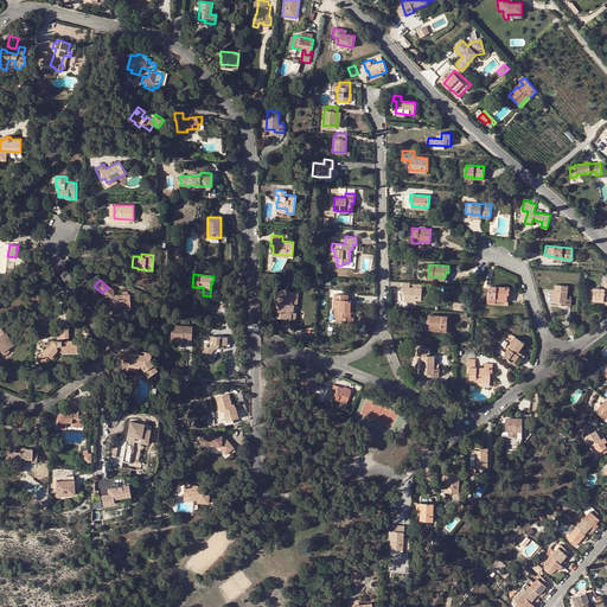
[(593,300),(601,301),(606,301),(606,281),(605,281),(605,288),(594,288),(593,300)]
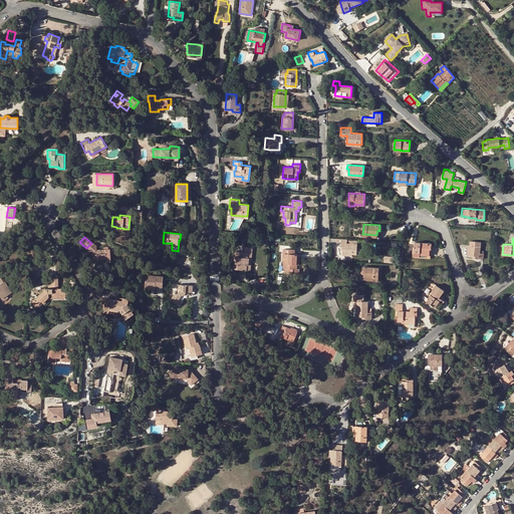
[(349,239),(341,239),(340,247),(342,247),(342,249),(342,253),(352,253),(361,254),(361,248),(357,248),(357,244),(349,243),(349,239)]
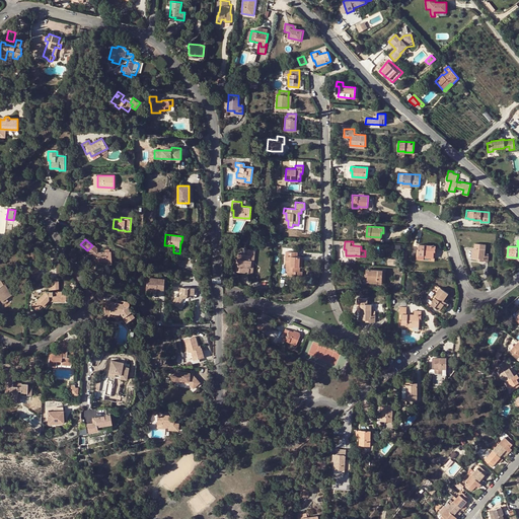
[(474,243),(474,247),(473,257),(477,257),(479,257),(479,260),(488,261),(489,253),(485,252),(486,244),(474,243)]
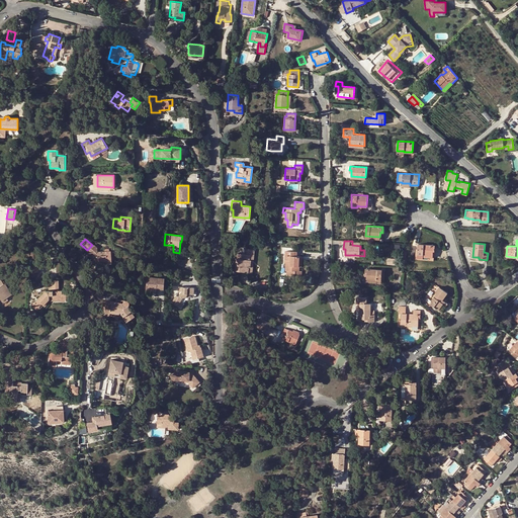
[(94,244),(92,245),(88,249),(92,253),(95,252),(97,252),(97,251),(97,247),(94,244)]
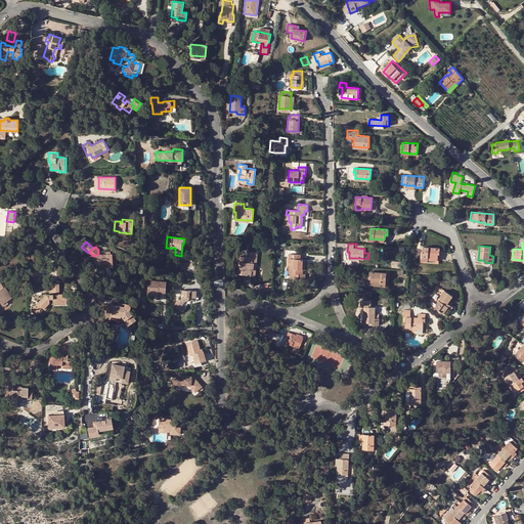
[(422,261),(428,261),(428,257),(438,258),(438,254),(438,251),(439,252),(440,248),(423,247),(422,261)]
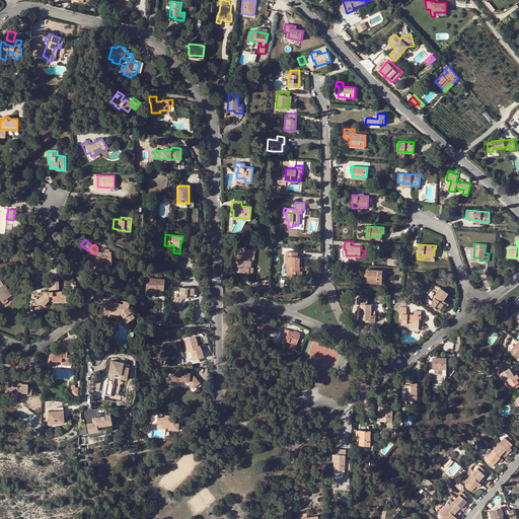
[(244,248),(243,253),(250,254),(249,260),(251,261),(250,268),(249,268),(248,273),(252,273),(255,249),(244,248)]
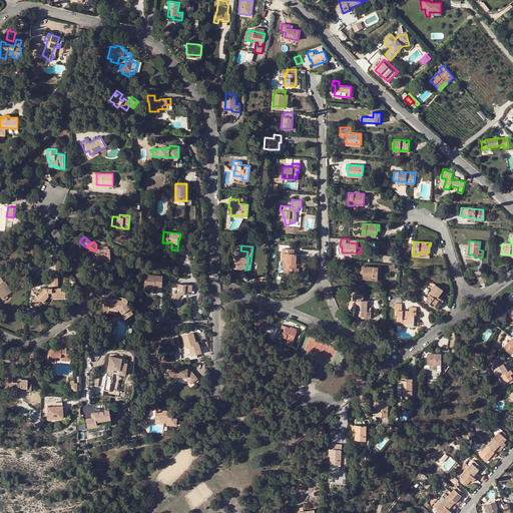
[(94,251),(90,251),(91,260),(99,260),(99,258),(105,258),(105,261),(111,261),(110,248),(108,248),(105,248),(105,246),(103,246),(103,248),(96,249),(94,249),(94,251)]
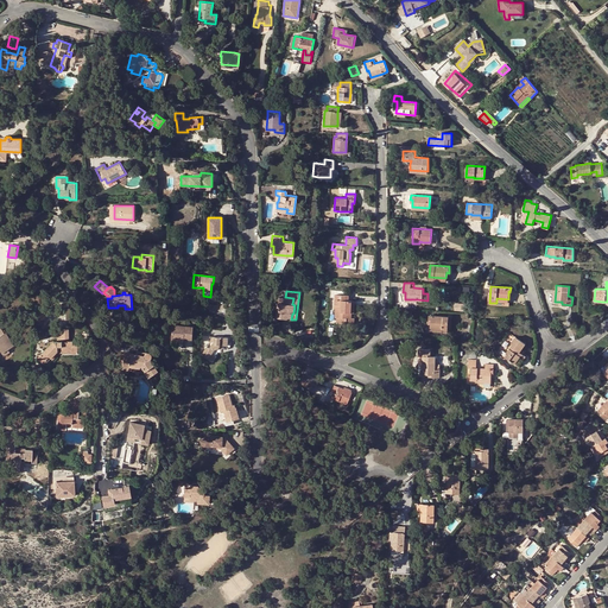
[(335,295),(334,306),(337,306),(337,309),(336,309),(335,317),(337,317),(341,317),(341,323),(352,323),(352,317),(350,317),(350,312),(352,301),(348,301),(348,296),(335,295)]
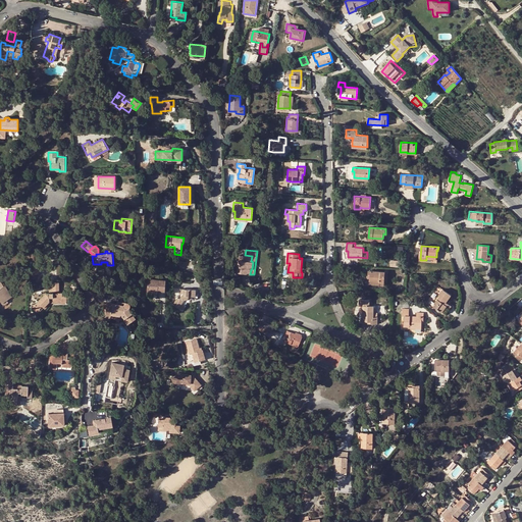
[(252,256),(245,255),(240,255),(239,260),(237,260),(236,266),(237,266),(237,272),(250,274),(251,269),(252,269),(253,262),(251,261),(252,256)]
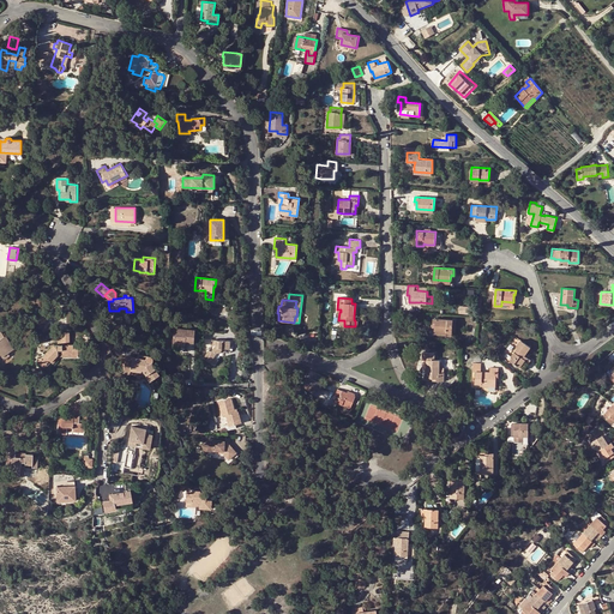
[(435,326),(434,331),(452,332),(453,320),(433,319),(433,326),(435,326)]
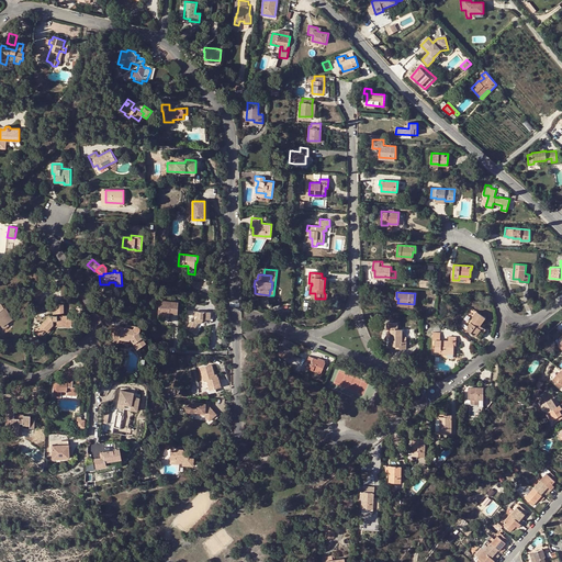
[(178,302),(159,300),(158,314),(169,315),(170,313),(178,313),(178,302)]
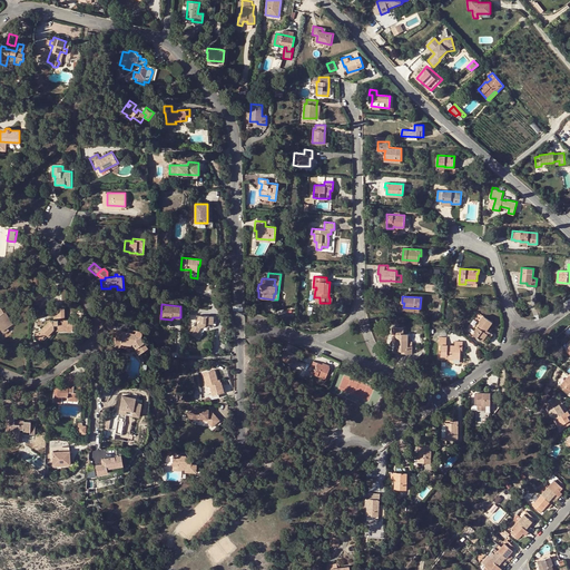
[(0,327),(3,334),(9,331),(8,327),(13,324),(6,312),(5,313),(1,307),(0,307),(0,327)]
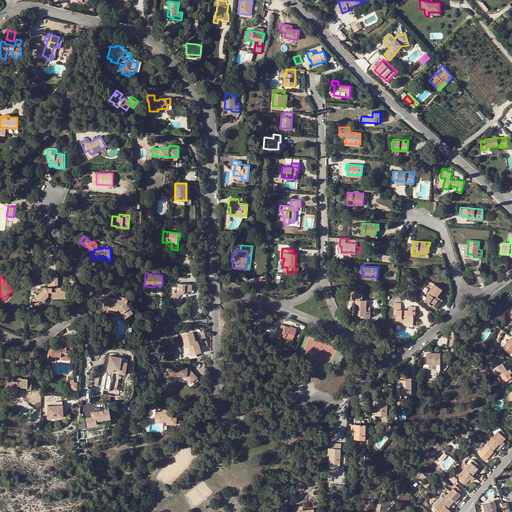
[(38,307),(43,302),(49,295),(65,295),(67,295),(67,287),(57,287),(57,277),(51,277),(51,287),(48,287),(45,287),(32,302),(38,307)]
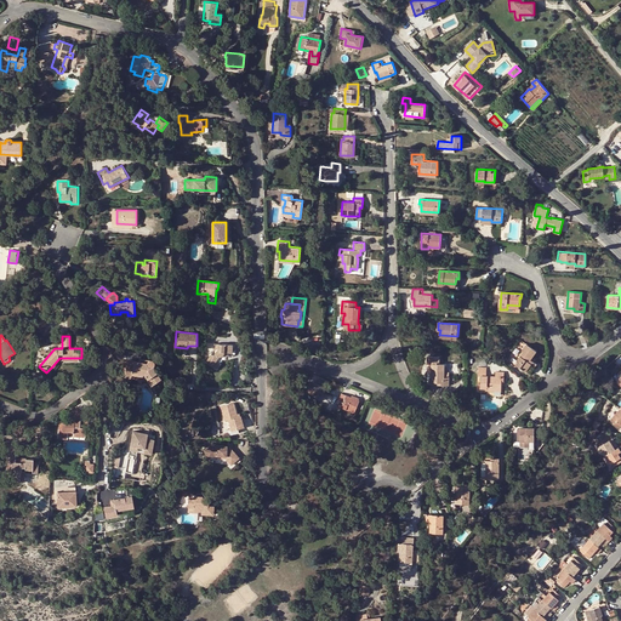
[(206,363),(217,369),(221,364),(216,360),(218,357),(221,355),(223,355),(226,357),(228,352),(232,352),(232,345),(215,343),(214,349),(218,349),(215,354),(211,353),(206,363)]
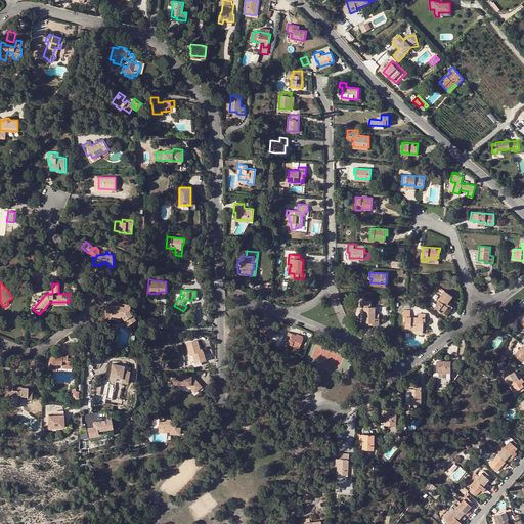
[(452,296),(444,290),(440,296),(441,297),(436,304),(437,305),(435,308),(446,316),(452,307),(447,303),(452,296)]
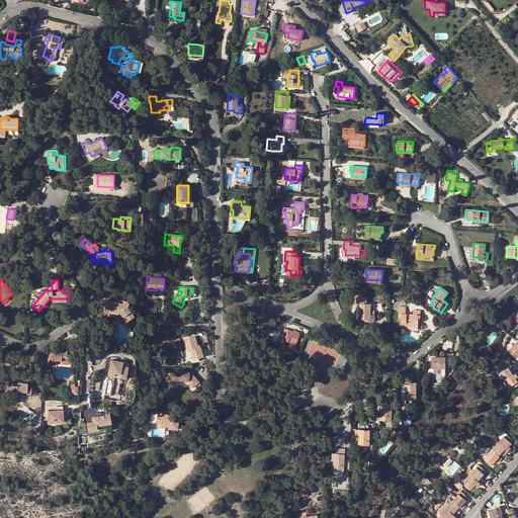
[(360,304),(360,312),(360,320),(363,320),(366,320),(366,321),(374,322),(374,313),(370,313),(371,304),(366,304),(366,297),(357,297),(357,304),(360,304)]
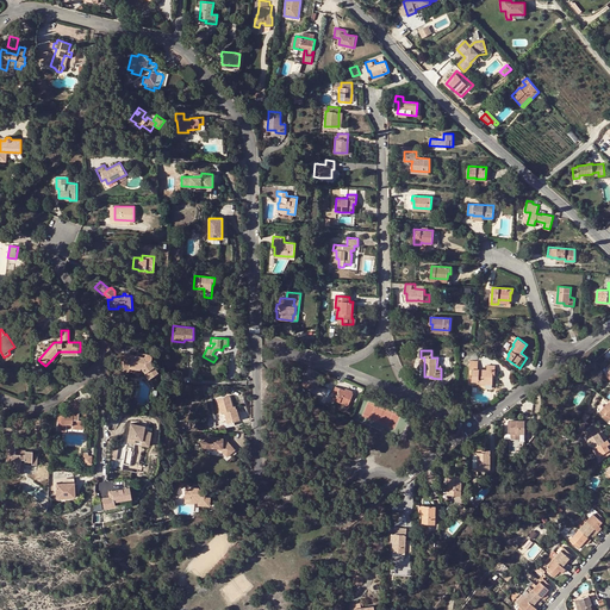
[(125,353),(123,368),(130,369),(130,365),(141,366),(142,367),(150,379),(159,372),(151,362),(153,356),(151,354),(150,353),(149,353),(148,353),(147,353),(145,353),(145,354),(144,356),(142,356),(125,353)]
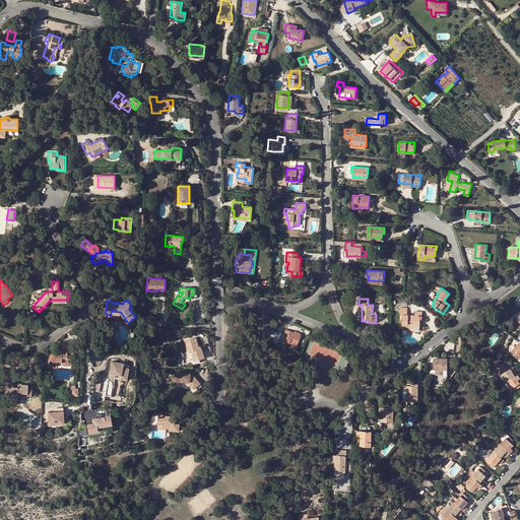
[(407,314),(402,314),(402,325),(408,325),(419,325),(419,321),(419,319),(421,319),(423,311),(414,311),(414,314),(407,314)]
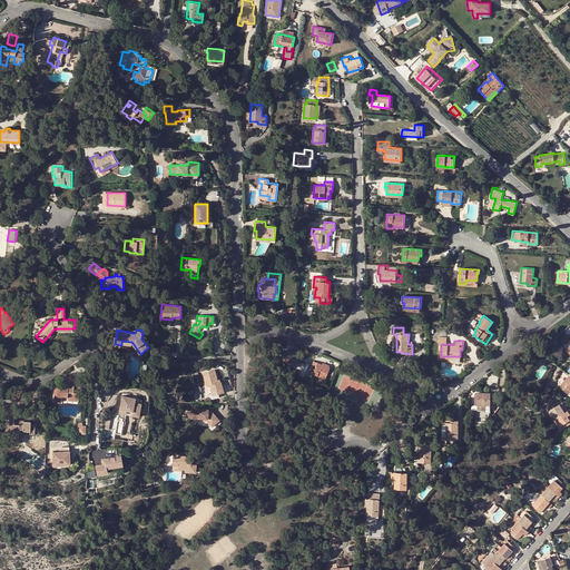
[(302,350),(286,343),(282,354),(297,361),(302,350)]
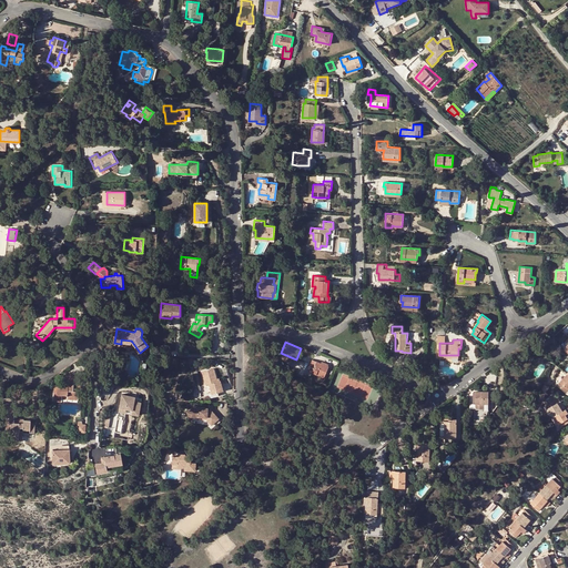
[(296,359),(281,353),(279,358),(287,362),(287,359),(295,363),(296,359)]
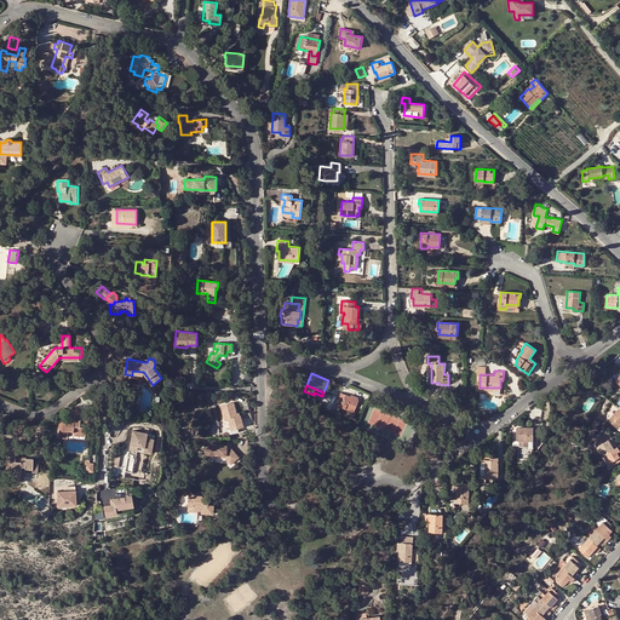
[(359,400),(350,396),(340,392),(338,400),(339,401),(342,401),(340,406),(340,407),(354,412),(359,400)]
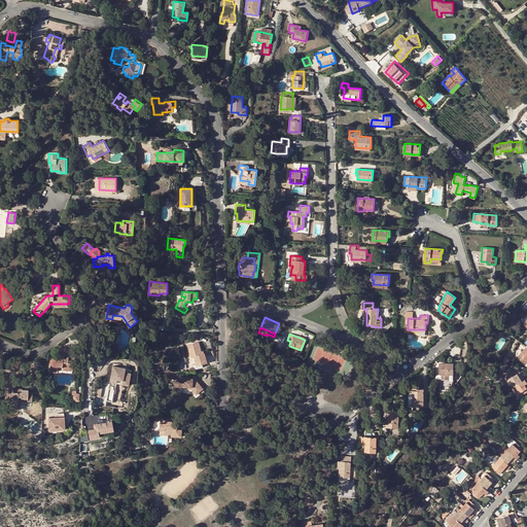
[(187,345),(190,357),(194,356),(197,365),(207,362),(204,352),(202,353),(201,351),(199,342),(187,345)]
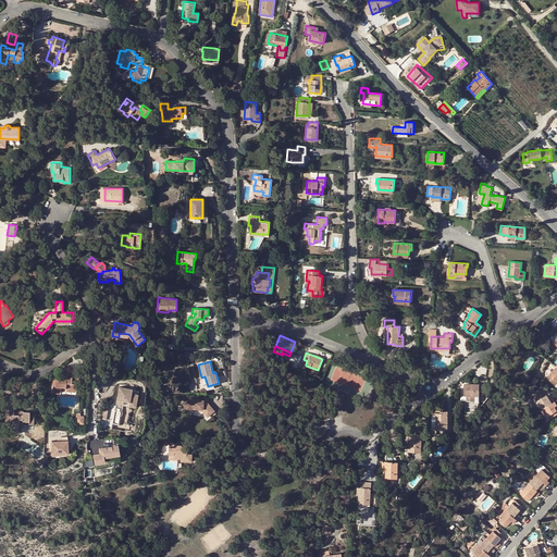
[(61,394),(61,391),(61,386),(66,387),(66,388),(76,390),(77,381),(72,381),(73,375),(76,376),(76,368),(69,367),(69,373),(66,373),(66,379),(53,378),(52,393),(61,394)]
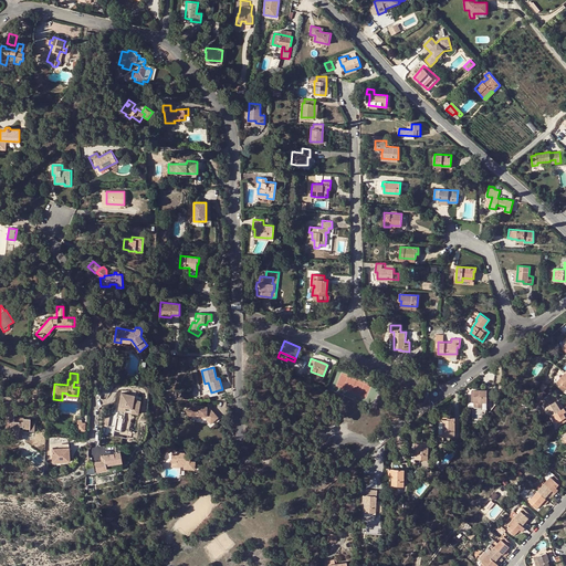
[(565,373),(556,383),(564,389),(565,387),(565,373)]
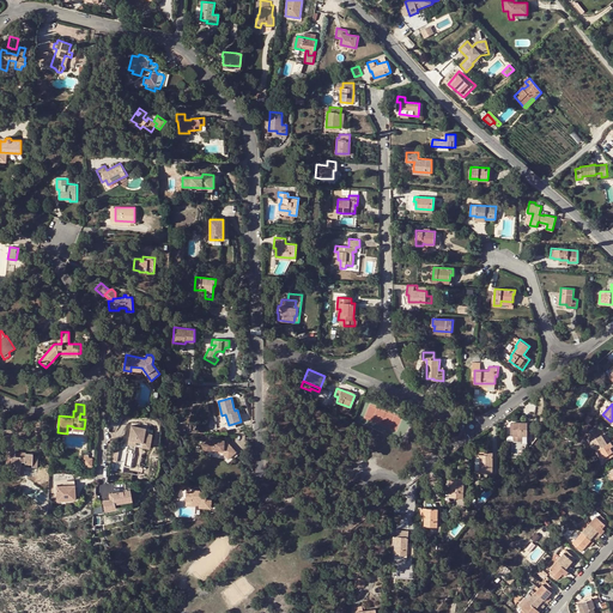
[(514,435),(515,435),(521,435),(522,435),(528,435),(528,434),(533,434),(533,423),(514,423),(514,435)]
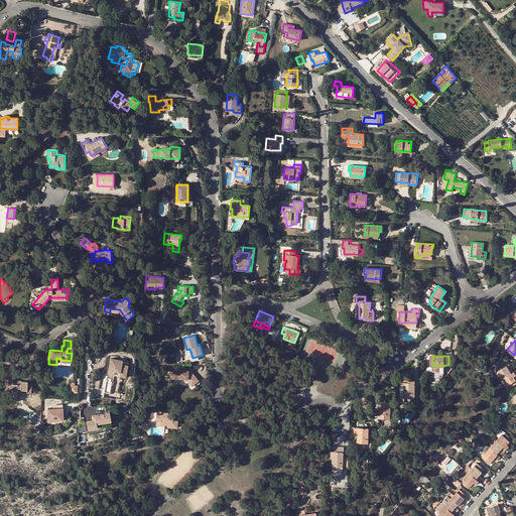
[(111,358),(109,370),(115,371),(121,372),(121,376),(126,377),(128,365),(122,364),(123,360),(111,358)]
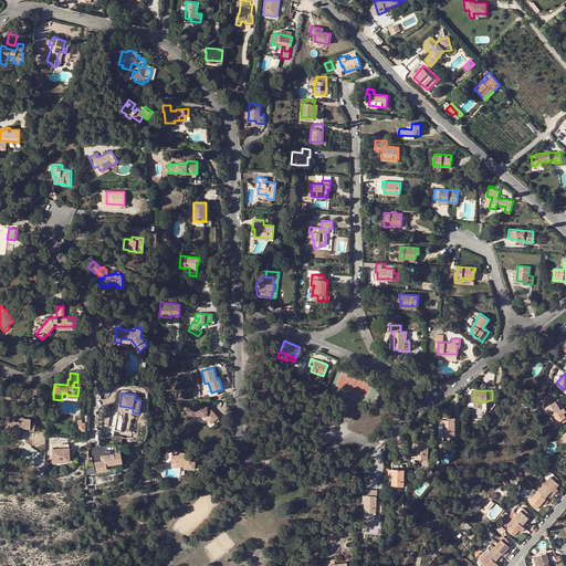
[(546,402),(554,398),(553,396),(551,397),(548,394),(543,398),(546,402)]
